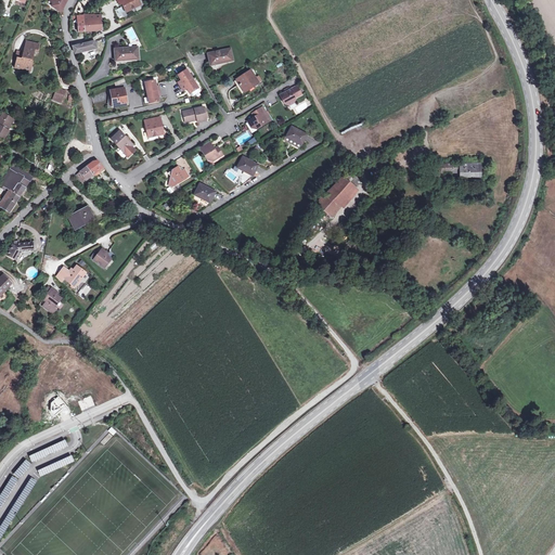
[(53,7),(52,8),(61,13),(66,0),(50,0),(50,2),(52,4),(51,5),(53,7)]
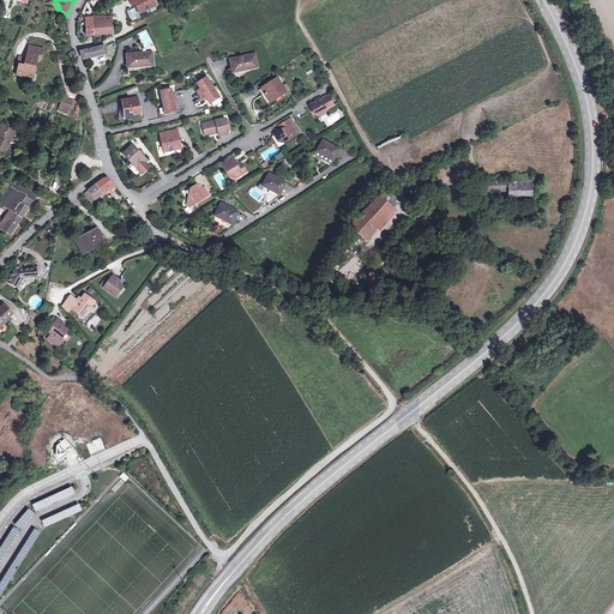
[(128,0),(132,6),(134,5),(138,14),(155,6),(151,0),(128,0)]
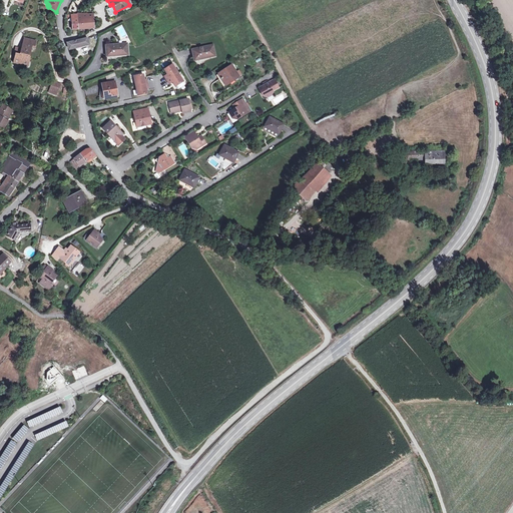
[(154,0),(145,5),(150,14),(163,7),(159,0),(154,0)]
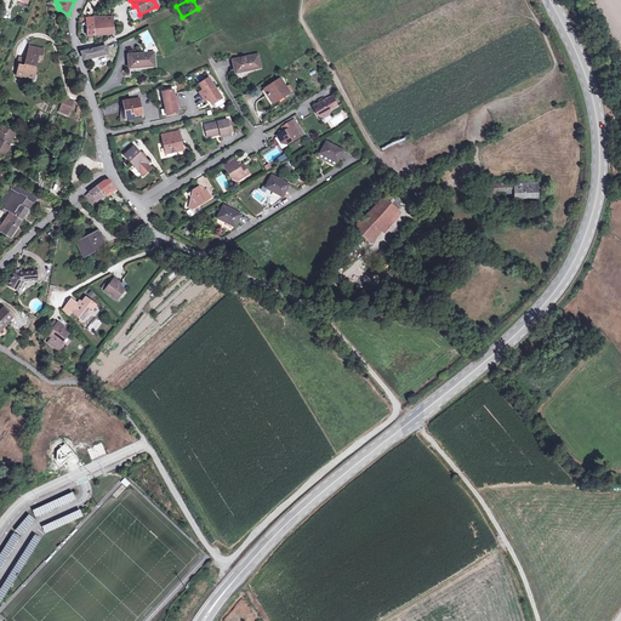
[(86,36),(95,35),(101,35),(114,34),(113,17),(100,18),(93,18),(86,18),(86,36)]
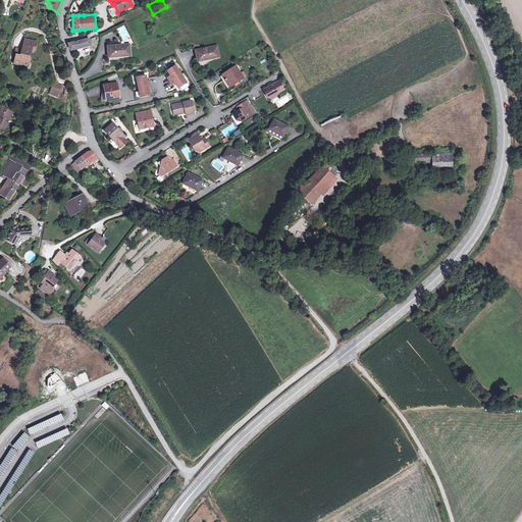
[(123,40),(131,37),(125,27),(118,30),(123,40)]
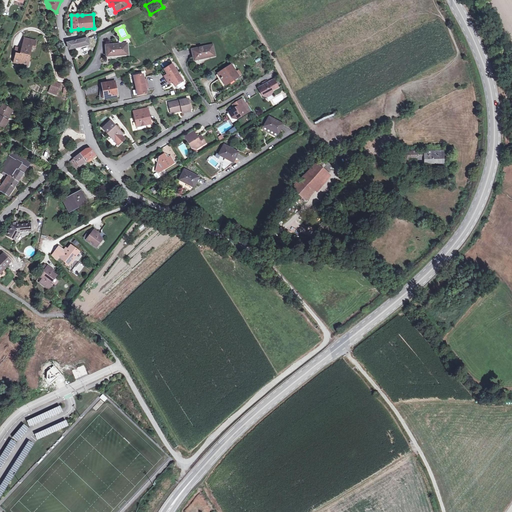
[(87,38),(84,38),(79,40),(67,43),(69,50),(89,45),(87,38)]
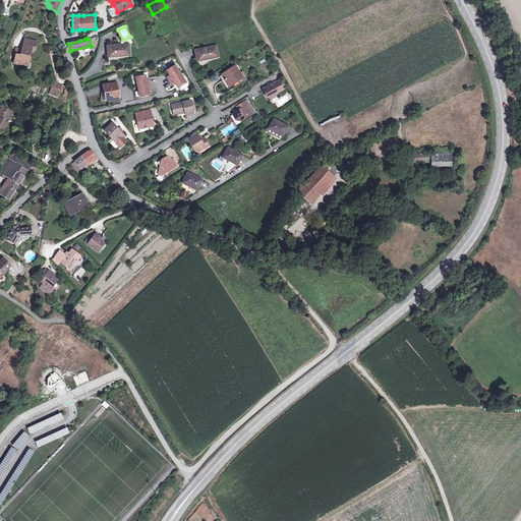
[(25,40),(22,50),(21,56),(17,54),(16,57),(14,64),(29,67),(31,58),(30,58),(32,47),(36,48),(37,42),(25,40)]
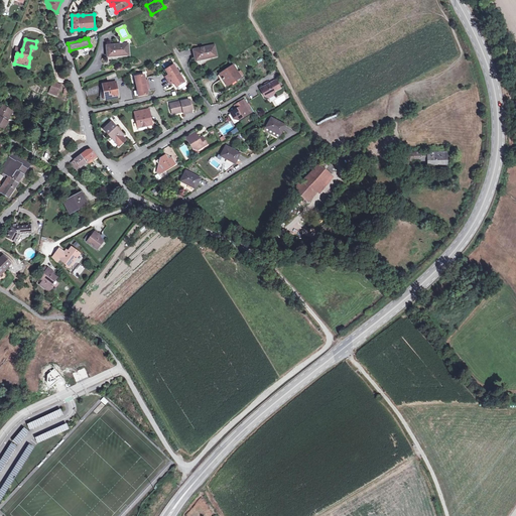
[(111,53),(111,57),(129,55),(128,44),(121,45),(117,46),(117,45),(106,46),(107,53),(111,53)]
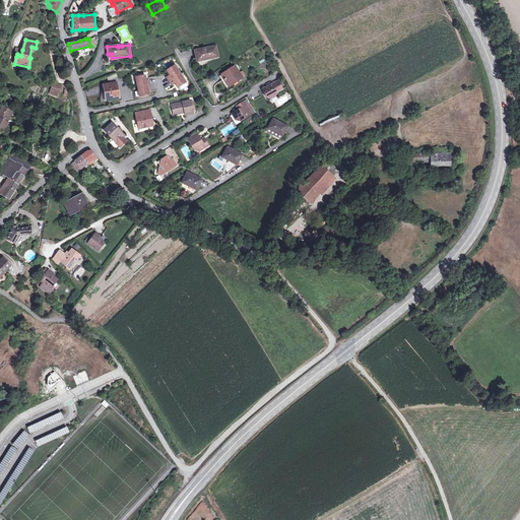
[(200,58),(200,61),(217,57),(215,46),(208,48),(208,49),(204,49),(194,51),(196,59),(200,58)]
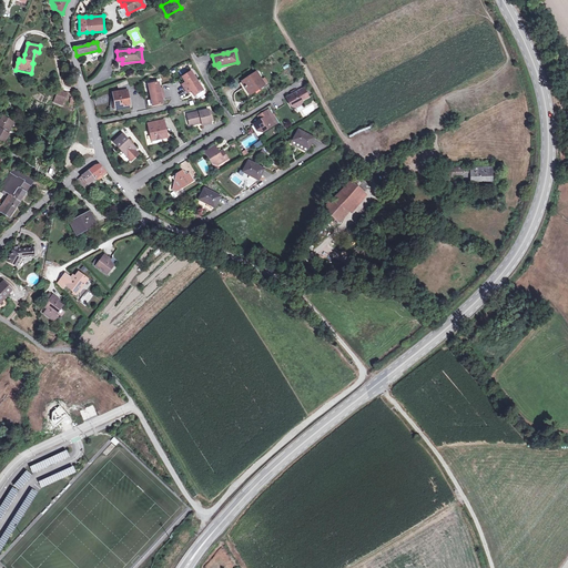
[(182,84),(184,89),(196,81),(194,77),(191,71),(182,77),(185,82),(182,84)]
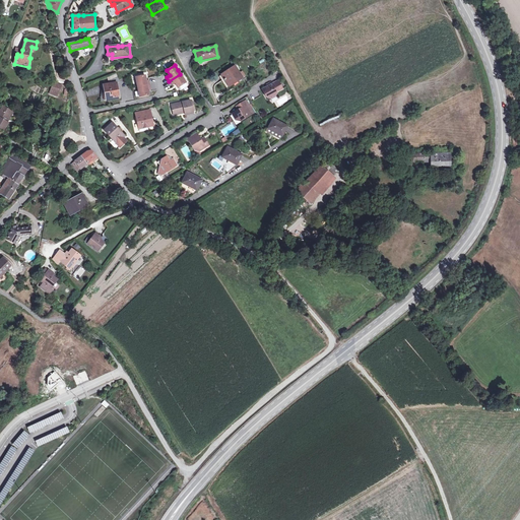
[(236,79),(237,81),(243,78),(235,66),(221,75),(228,84),(236,79)]
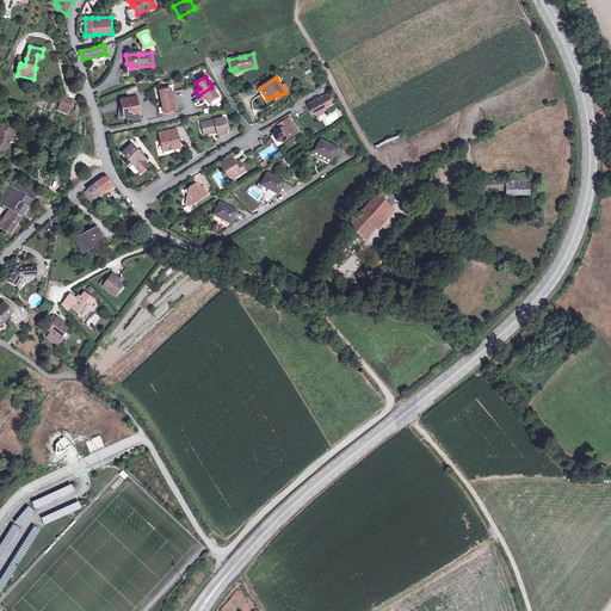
[(217,97),(214,91),(211,87),(198,96),(201,99),(205,97),(209,103),(217,97)]
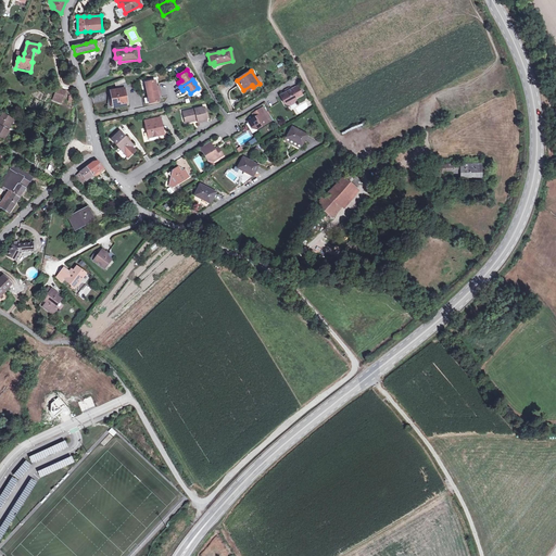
[(243,90),(237,80),(235,81),(242,95),(253,87),(252,85),(243,90)]
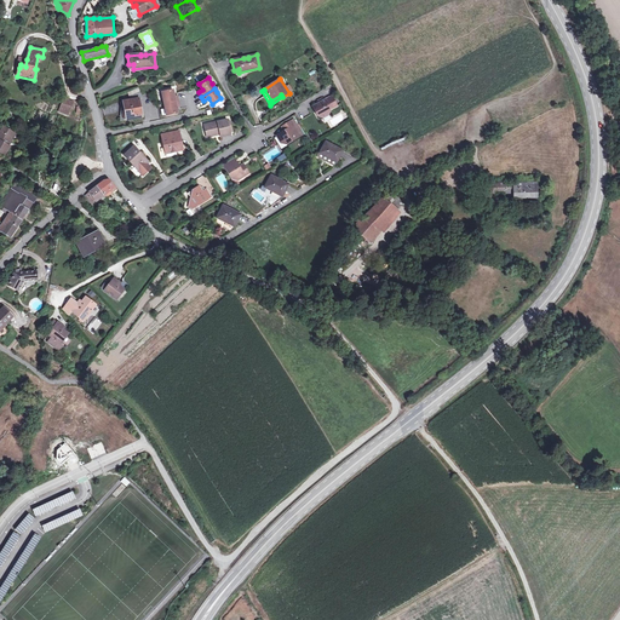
[(177,97),(174,97),(173,91),(162,93),(164,99),(164,104),(178,102),(177,97)]
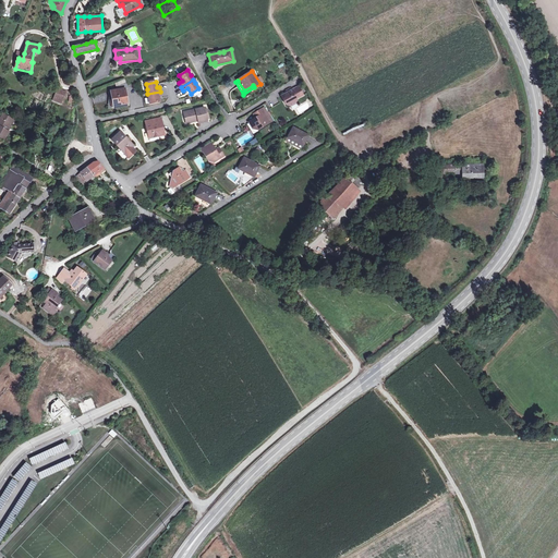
[(281,96),(286,105),(291,106),(296,102),(298,97),(304,95),(299,86),(281,96)]
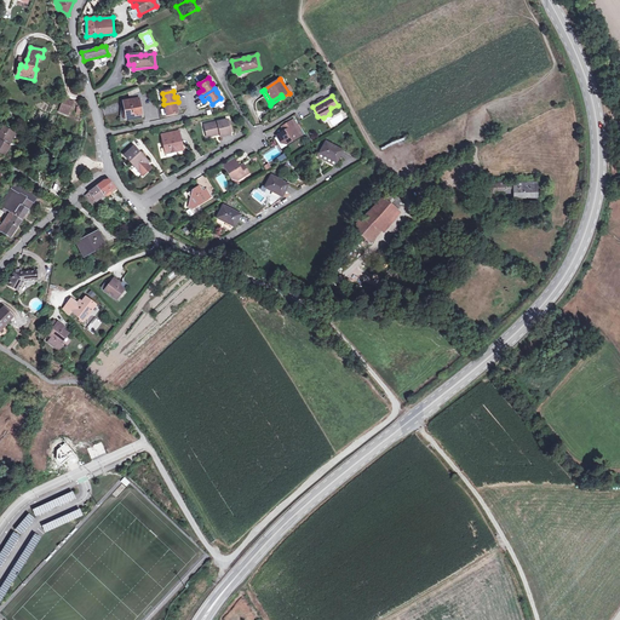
[(224,103),(220,98),(212,104),(214,109),(224,103)]
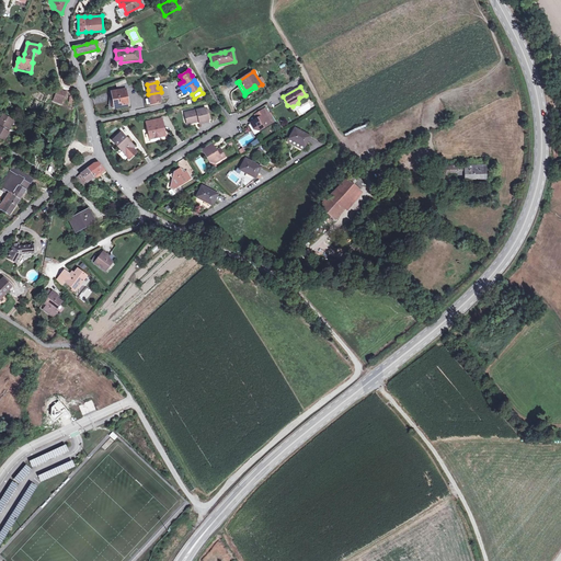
[(58,90),(55,98),(63,101),(66,93),(58,90)]
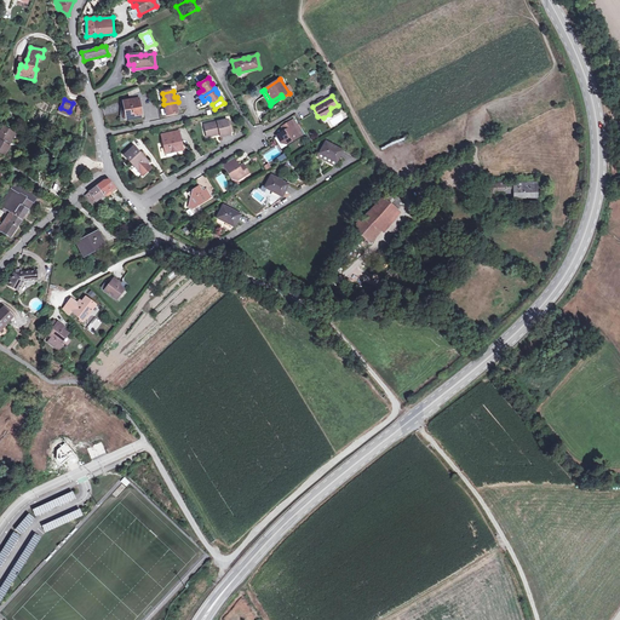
[(139,99),(124,102),(125,110),(122,110),(125,120),(128,120),(142,118),(139,99)]
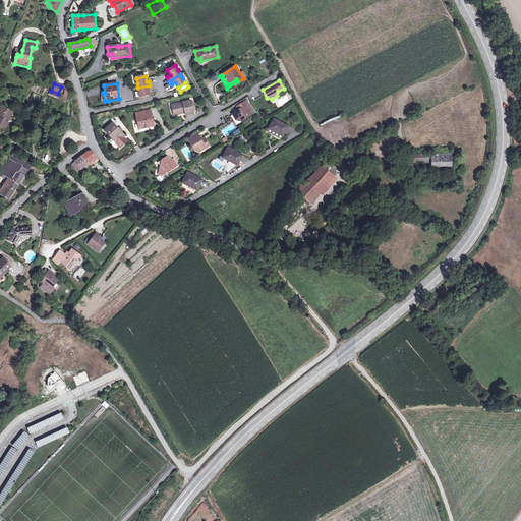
[(150,96),(148,91),(151,90),(150,85),(137,88),(138,93),(139,98),(150,96)]
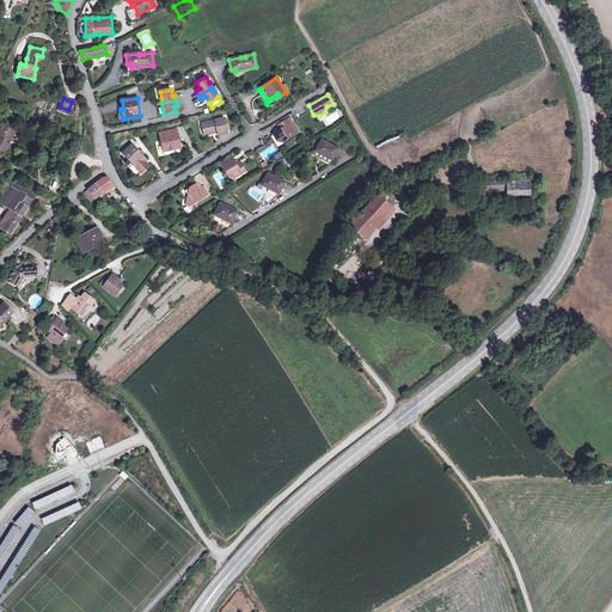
[(526,116),(496,130),(497,133),(527,118),(526,116)]
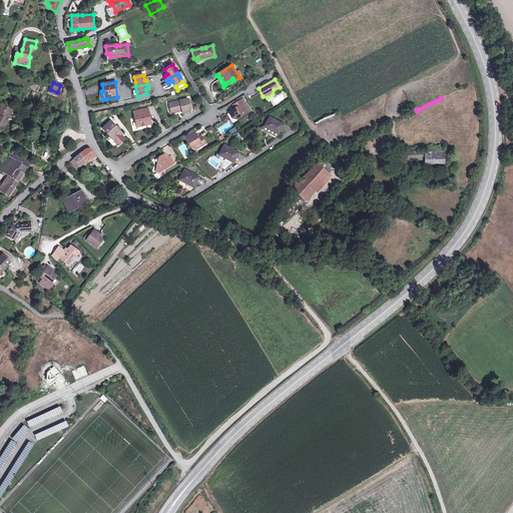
[(192,112),(191,110),(189,101),(189,99),(169,104),(171,113),(182,111),(182,114),(192,112)]
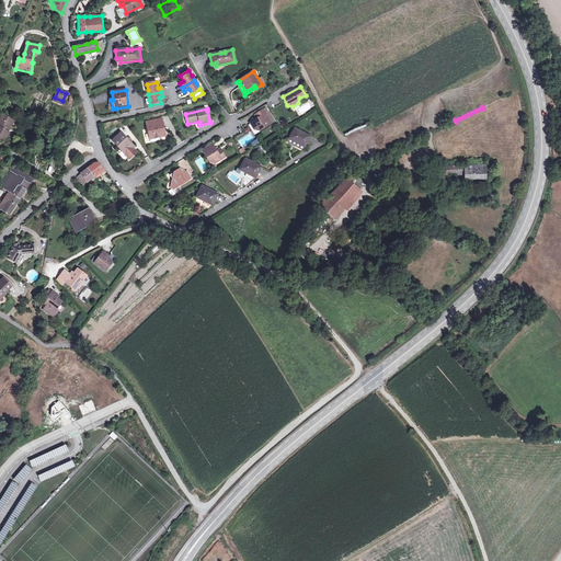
[(259,117),(256,118),(250,123),(254,129),(258,127),(259,130),(271,123),(265,114),(266,113),(264,109),(256,113),(259,117)]
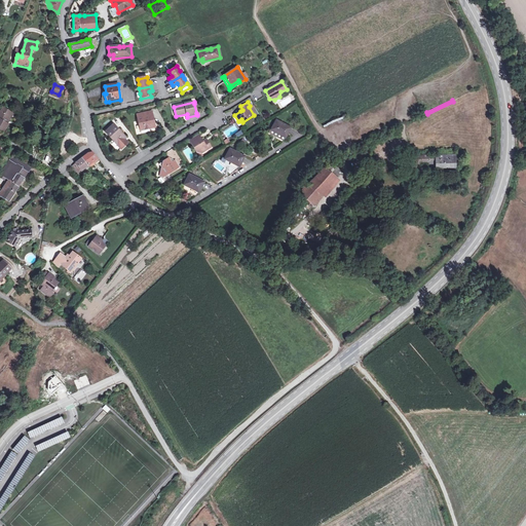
[(3,108),(0,112),(0,130),(3,133),(7,125),(6,123),(12,113),(3,108)]
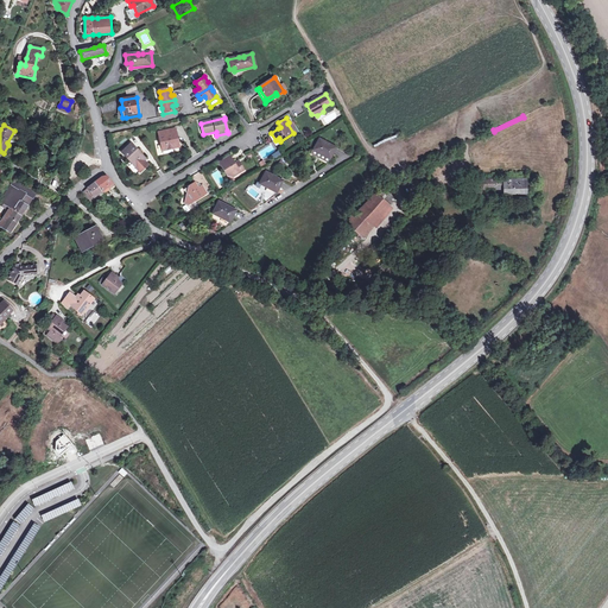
[(181,149),(177,134),(166,135),(166,132),(160,133),(162,138),(159,138),(163,152),(181,149)]
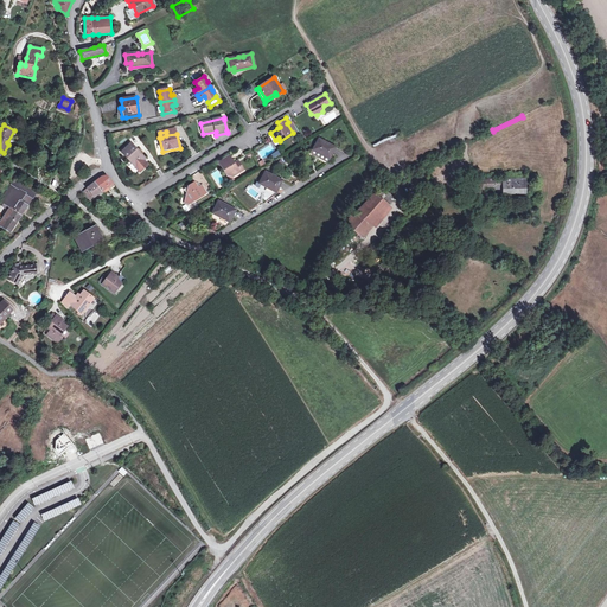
[(319,139),(313,151),(330,159),(336,148),(319,139)]
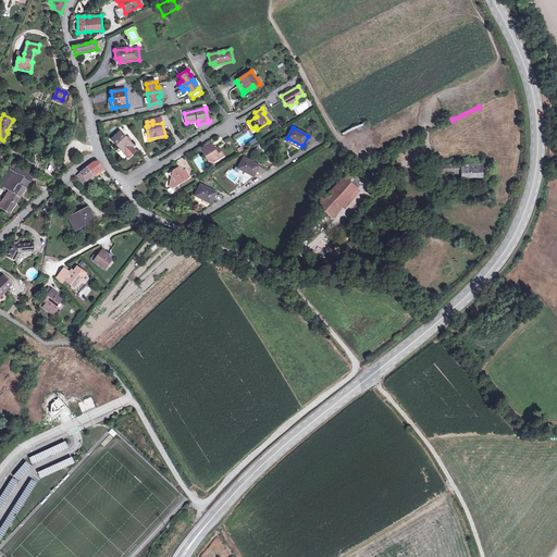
[(430,131),(371,160),(372,162),(431,133),(430,131)]
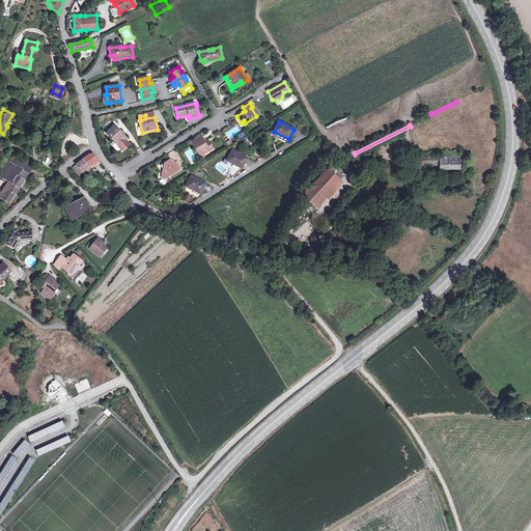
[(115,144),(116,143),(120,147),(127,141),(128,140),(115,127),(106,135),(115,144)]
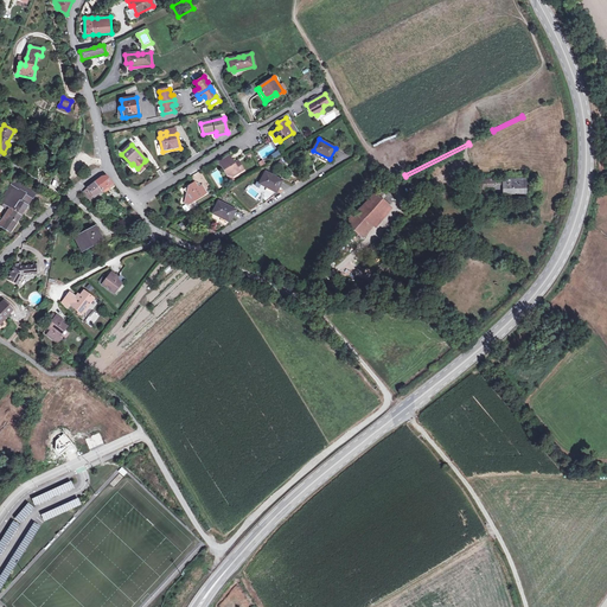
[(330,159),(313,151),(312,149),(310,154),(326,163),(330,159)]
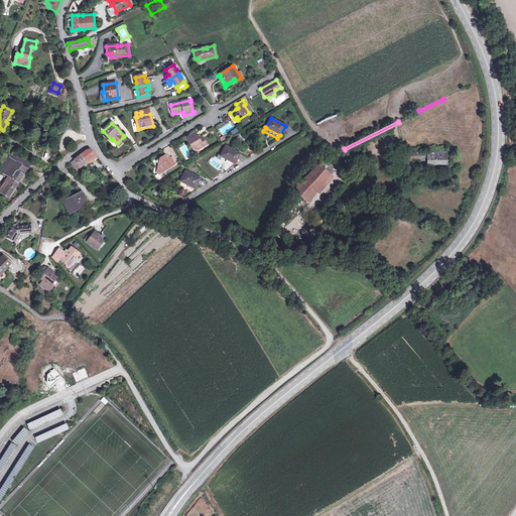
[(186,137),(194,148),(196,147),(198,150),(207,144),(203,137),(200,139),(195,132),(186,137)]
